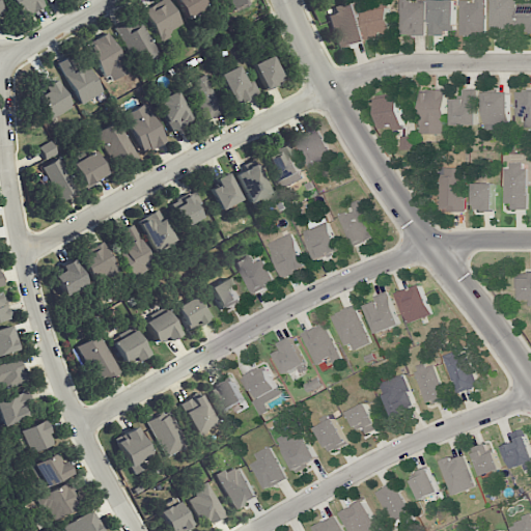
[(42,8),(38,0),(11,0),(19,18),(42,8)]
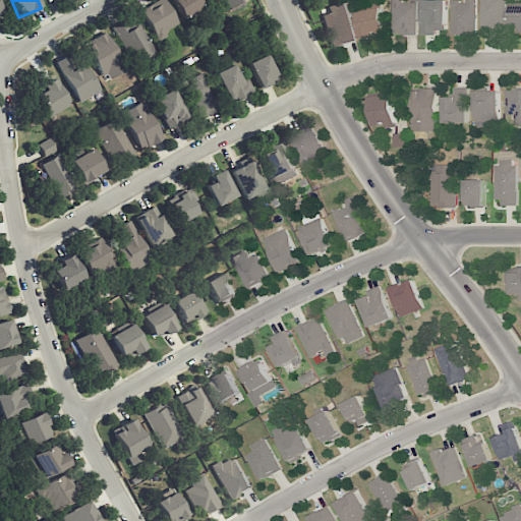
[(179,24),(164,0),(156,0),(140,9),(157,38),(179,24)]
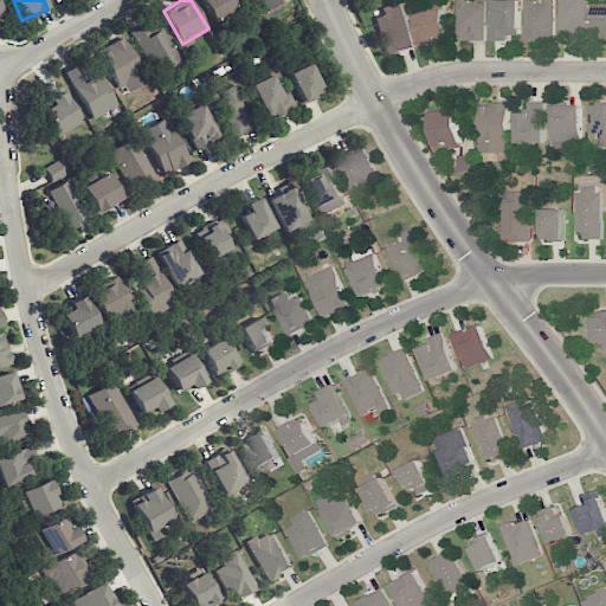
[(200,0),(212,21),(234,10),(230,0),(200,0)]
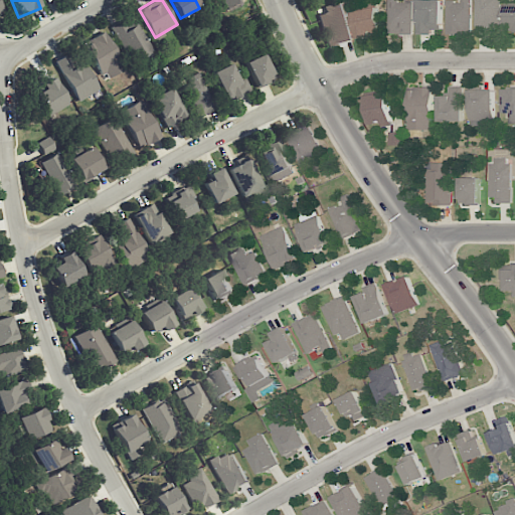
[(219,0),(225,10),(242,0),(219,0)]
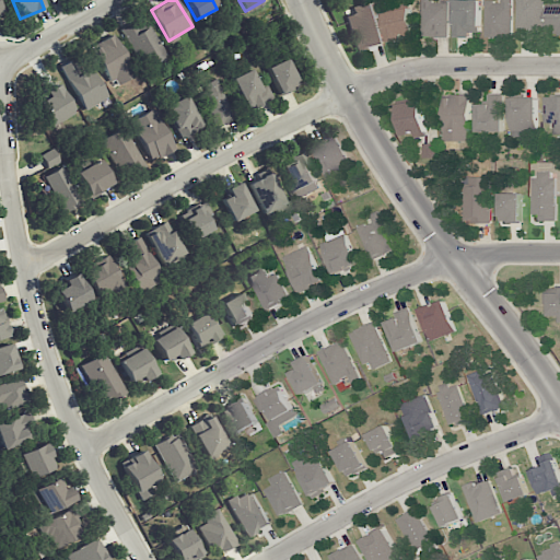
[(431,0),(422,0),(423,37),(448,36),(448,1),(432,1),(431,0)]
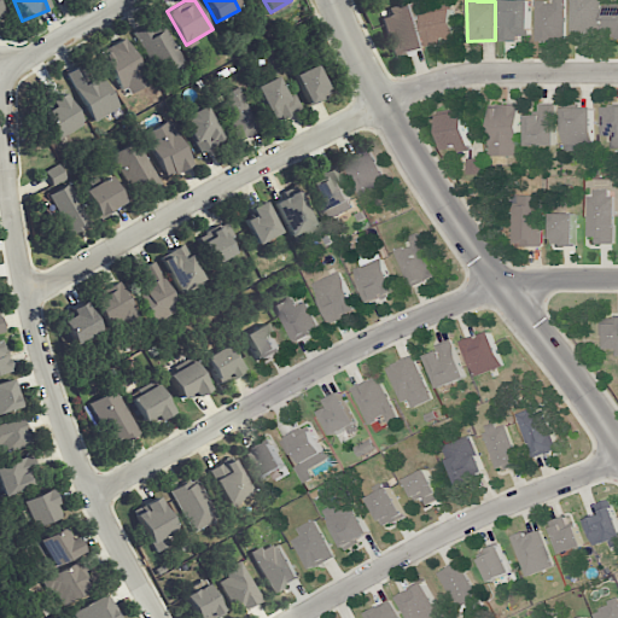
[(530,0),(500,0),(500,40),(518,41),(518,36),(530,36),(530,0)]
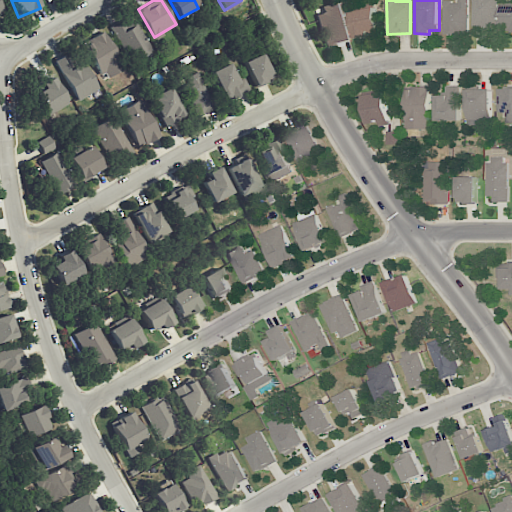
[(468,0),(458,0),(459,1),(444,1),(445,33),(469,33),(468,0)]
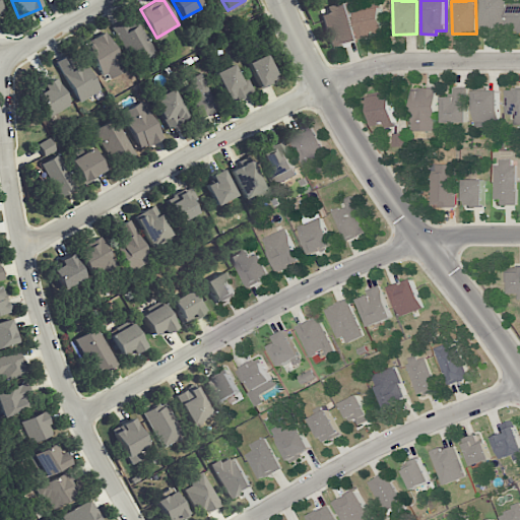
[(505,27),(505,0),(480,0),(480,26),(505,27)]
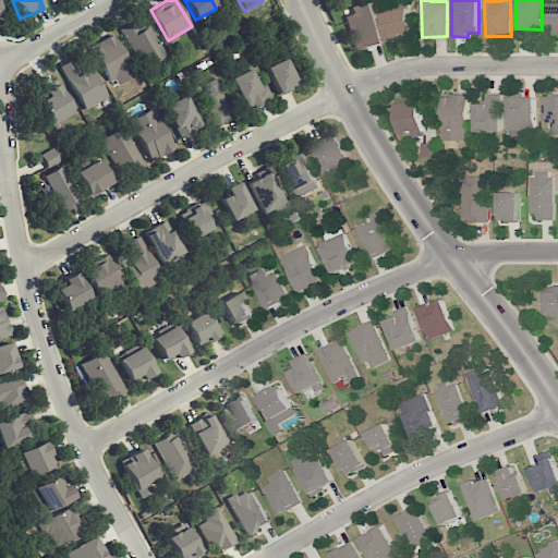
[(343,12),(356,52),(381,45),(368,4),(343,12)]
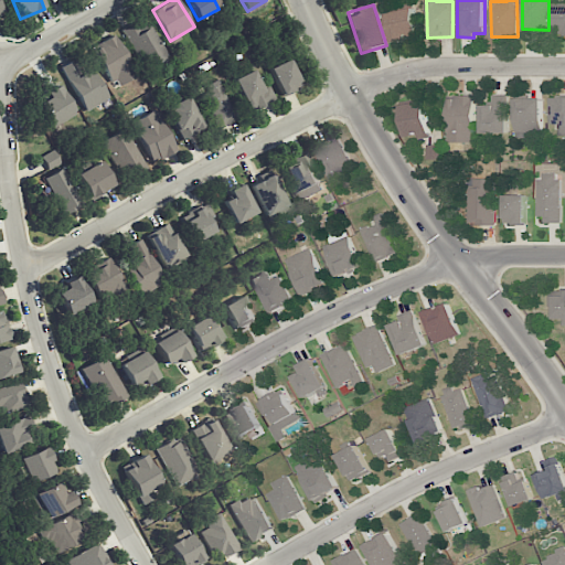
[(564,6),(555,7),(555,29),(564,29),(564,6)]
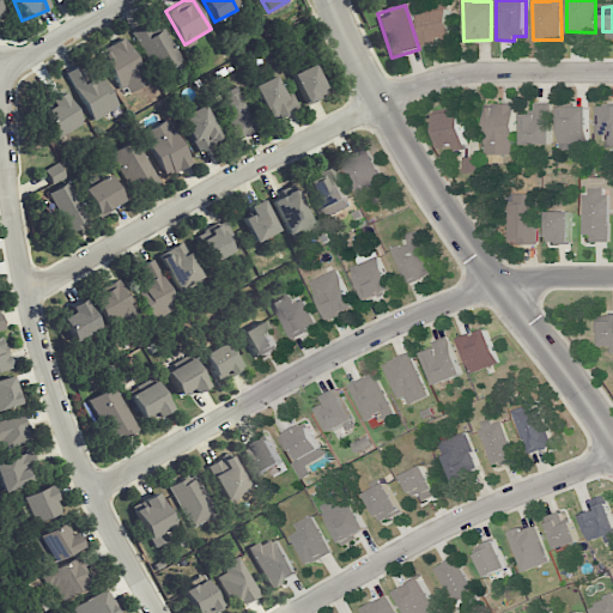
[(420,13),(424,47),(442,44),(441,36),(453,35),(449,10),(420,13)]
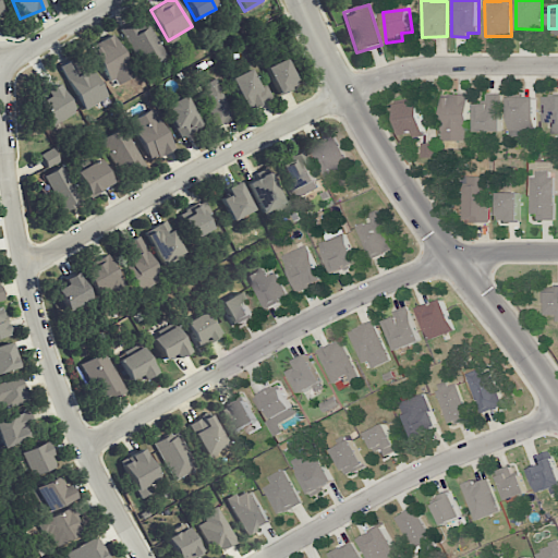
[(165,56),(147,19),(123,31),(141,68),(165,56)]
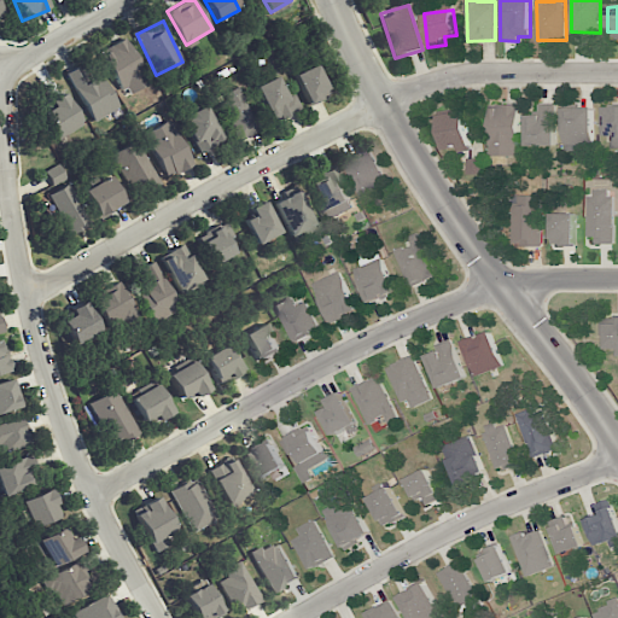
[(128,38),(103,48),(122,95),(147,85),(128,38)]
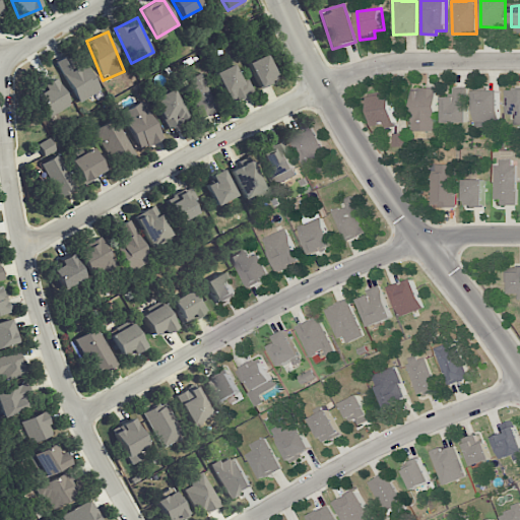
[(55,61),(78,103),(101,90),(84,62),(75,68),(67,54),(55,61)]
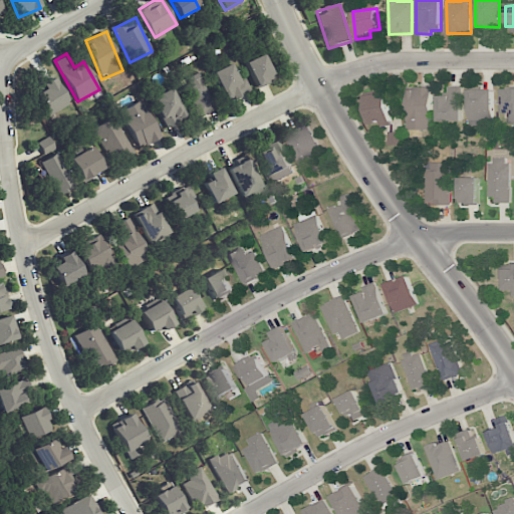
[(256,87),(274,78),(262,53),(244,62),(256,87)]
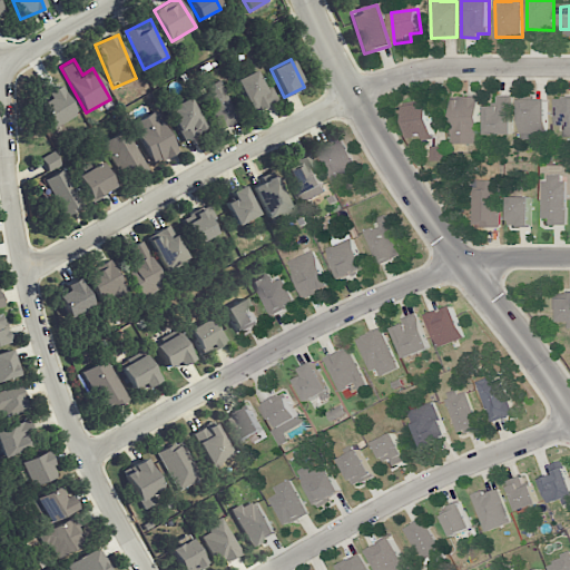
[(262,89),(256,71),(237,77),(247,111),(276,102),(272,87),(262,89)]
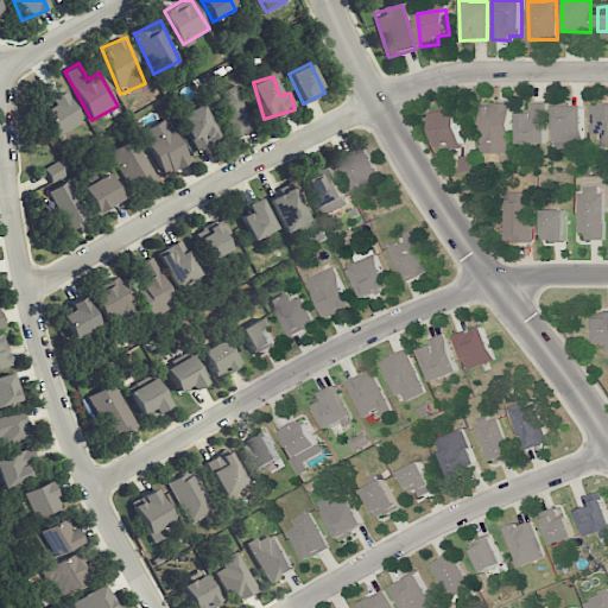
[(223,99),(216,101),(230,138),(253,128),(235,86),(220,92),(223,99)]
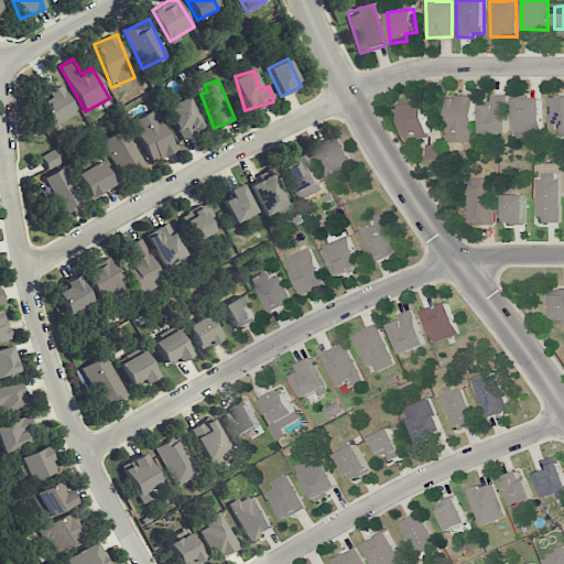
[(44,91),(47,98),(39,101),(51,127),(74,116),(60,84),(44,91)]
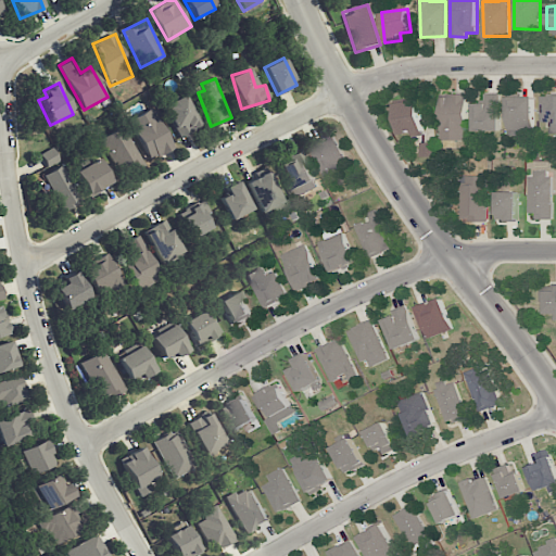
[(501,131),(501,93),(484,93),(484,103),(474,103),(474,131),(501,131)]
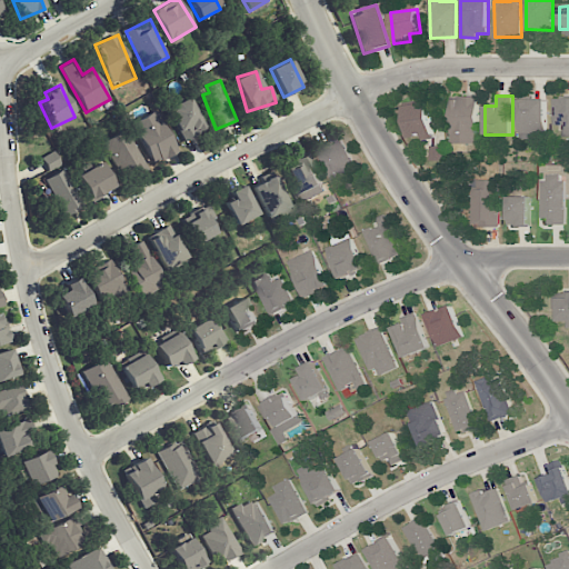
[(181,141),(203,132),(190,97),(168,106),(181,141)]
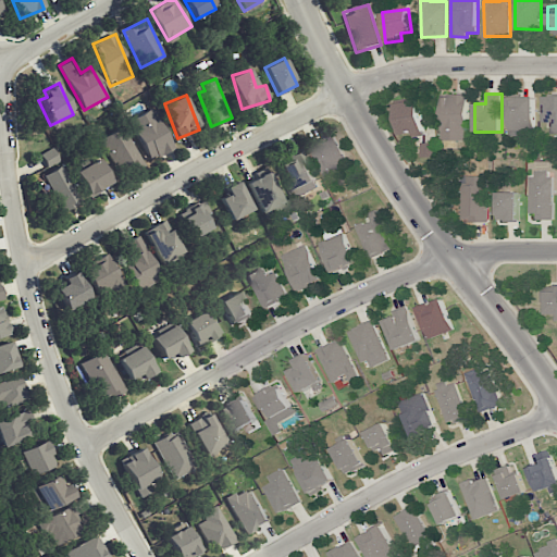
[(469,95),(442,95),(441,140),(468,140),(469,95)]
